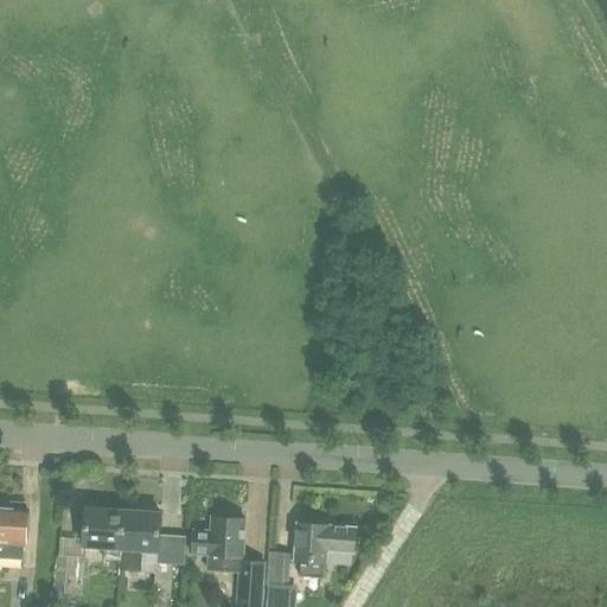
[(0,557),(24,560),(25,543),(27,509),(16,508),(17,502),(0,500),(0,557)]
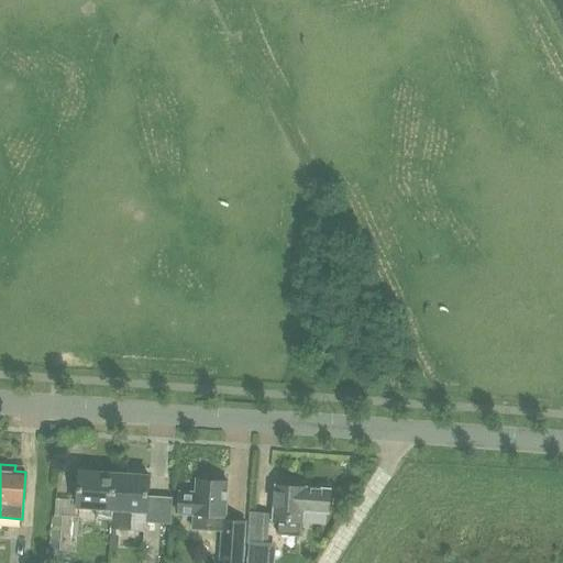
[(77,506),(97,507),(96,518),(111,520),(112,520),(117,473),(80,471),(77,506)]
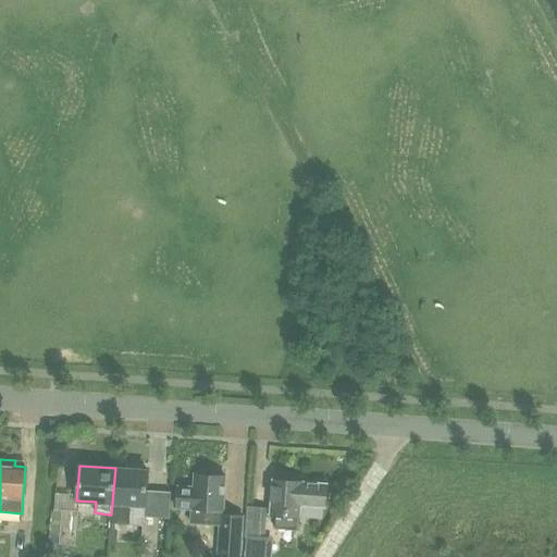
[(130,524),(131,504),(145,505),(147,470),(115,468),(111,515),(110,515),(110,523),(130,524)]
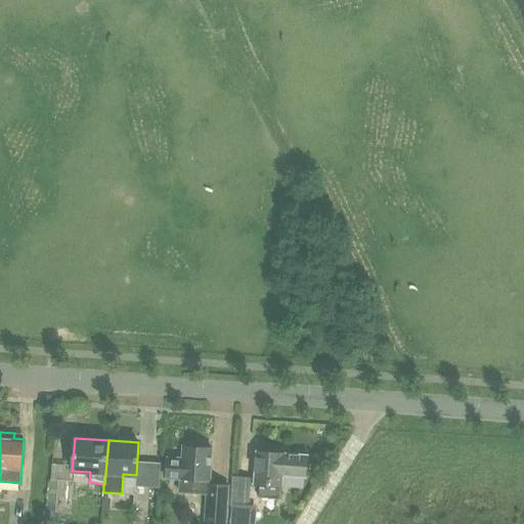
[(217,484),(217,479),(210,479),(212,448),(209,448),(208,444),(189,443),(187,446),(183,446),(182,457),(167,456),(165,479),(181,481),(180,492),(206,494),(204,523),(226,523),(229,485),(217,484)]
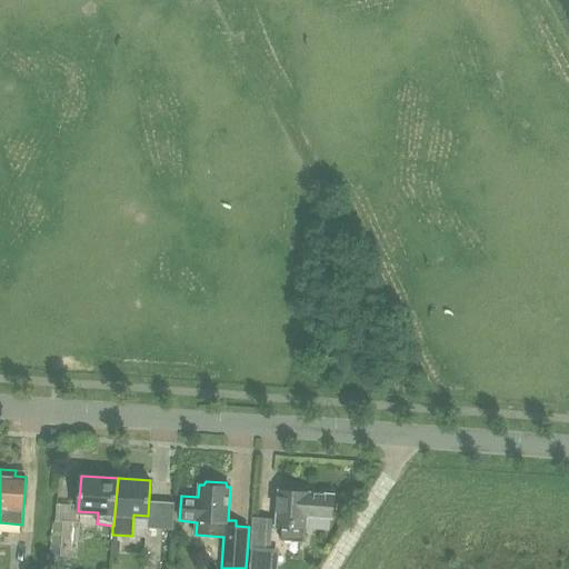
[(332,518),(335,495),(308,492),(279,490),(276,525),(281,526),(280,540),(305,541),(307,516),(332,518)]
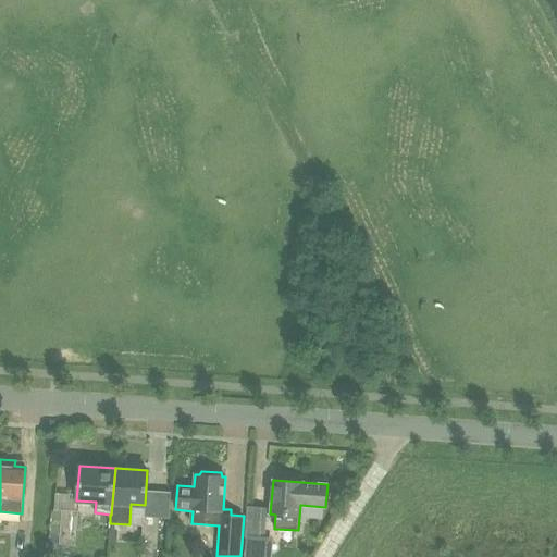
[(78,510),(61,510),(59,544),(75,545),(78,510)]
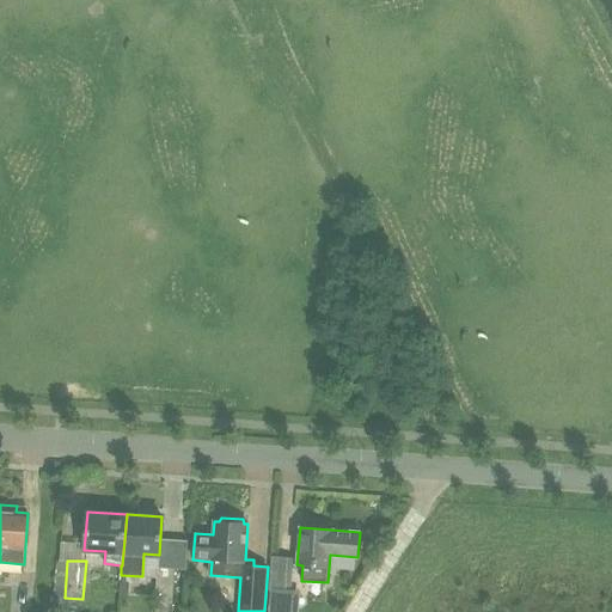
[(153,611),(171,611),(175,569),(157,568),(153,611)]
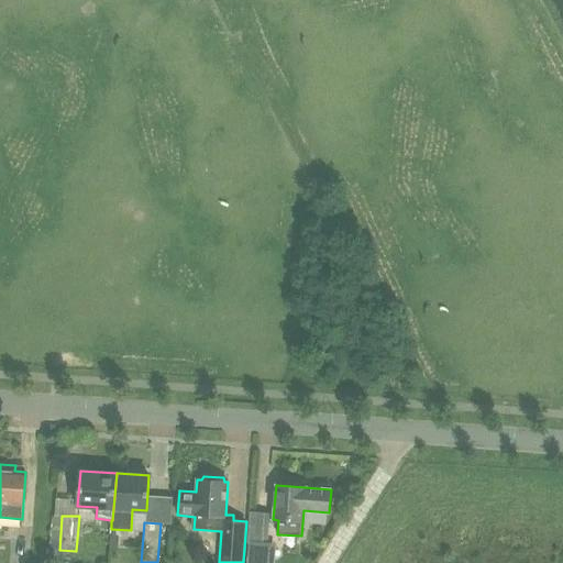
[(246,562),(273,562),(276,542),(249,540),(246,562)]
